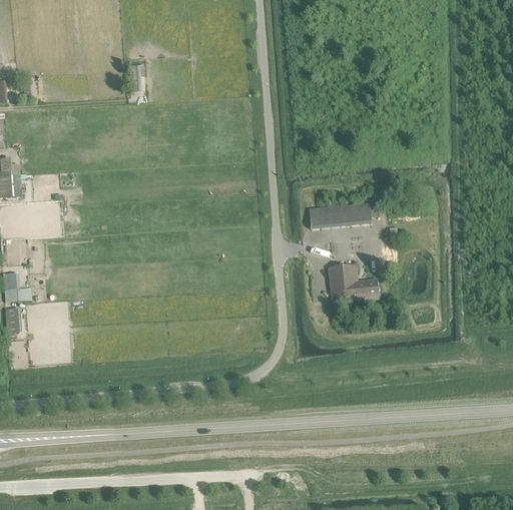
[(141,90),(139,65),(129,66),(130,91),(141,90)]
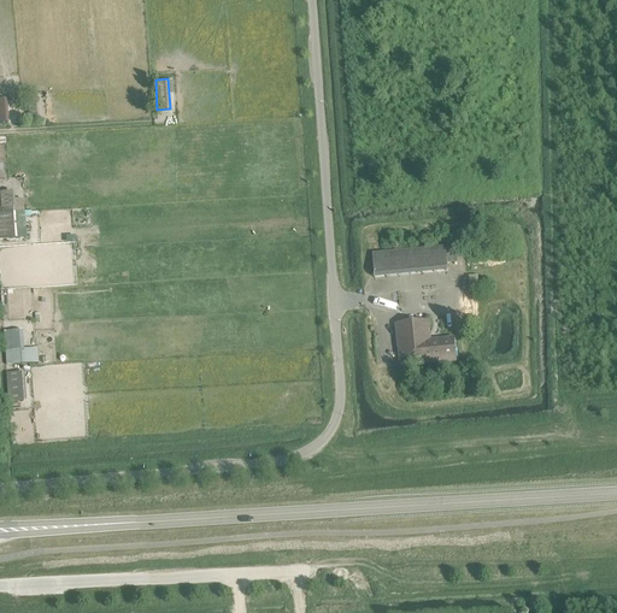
[(27,90),(29,118),(37,117),(35,89),(27,90)]
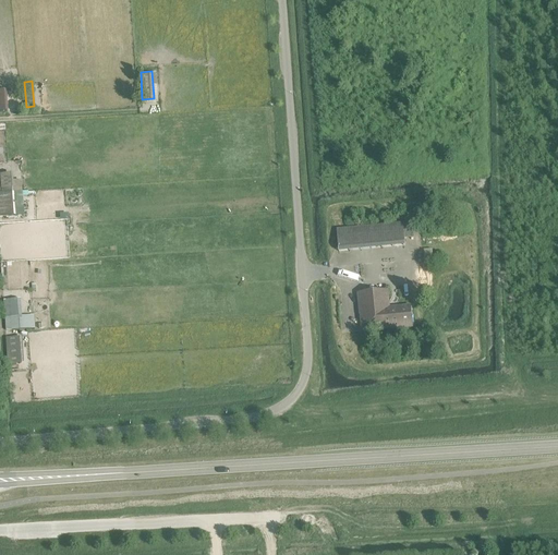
[(0,171),(0,190),(11,190),(10,171),(0,171)]
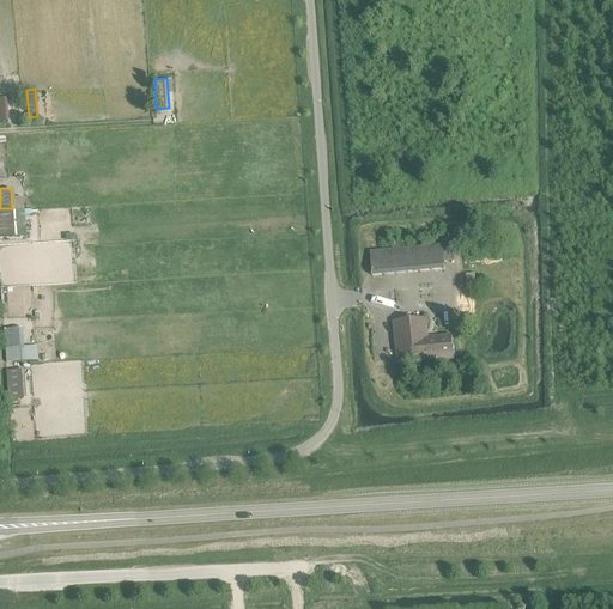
[(24,208),(12,208),(0,208),(0,235),(25,233),(24,213),(24,208)]
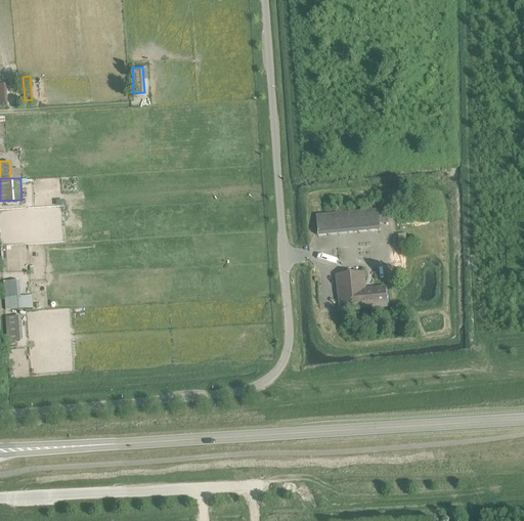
[(380,227),(378,207),(316,213),(318,233),(380,227)]
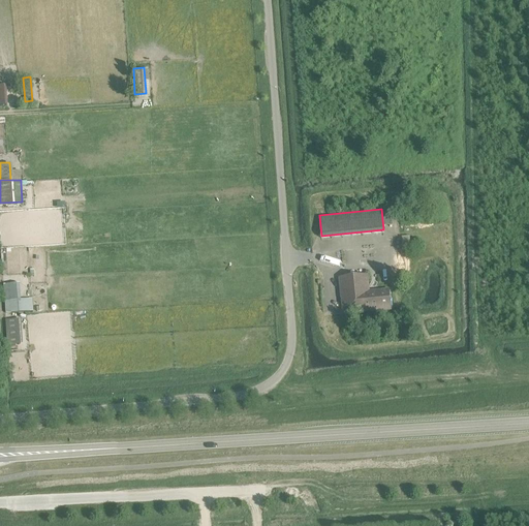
[(340,275),(343,311),(391,307),(389,287),(369,289),(367,273),(340,275)]
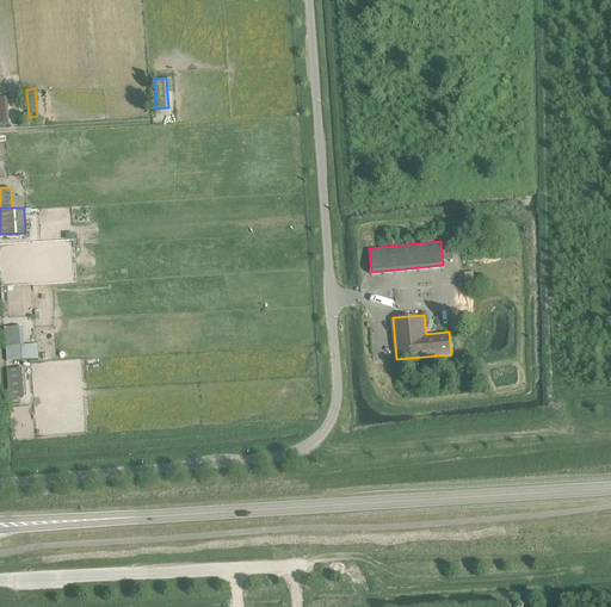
[(13,350),(14,358),(37,355),(36,342),(19,344),(18,324),(4,326),(5,350),(13,350)]
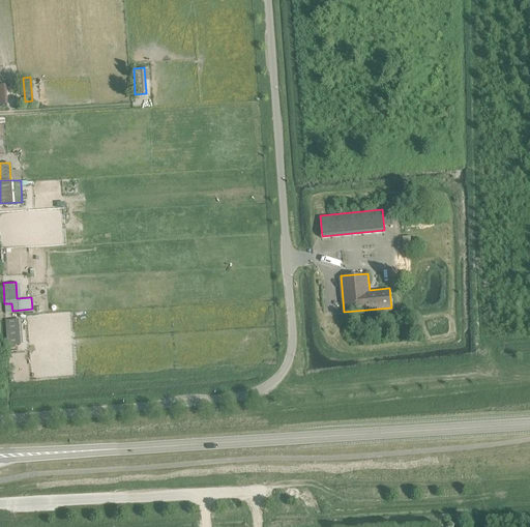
[(6,318),(7,344),(13,344),(13,342),(20,342),(19,317),(6,318)]
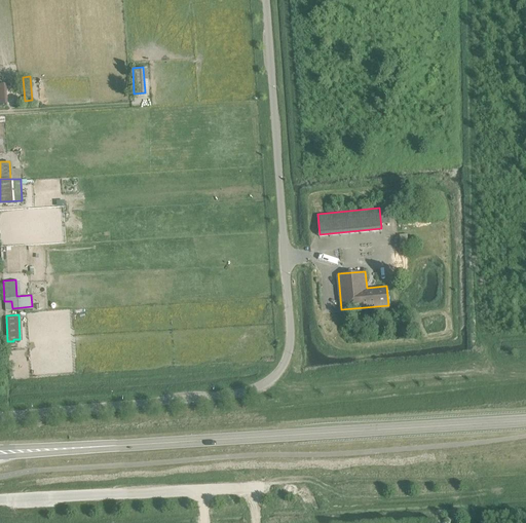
All buildings are outlined.
